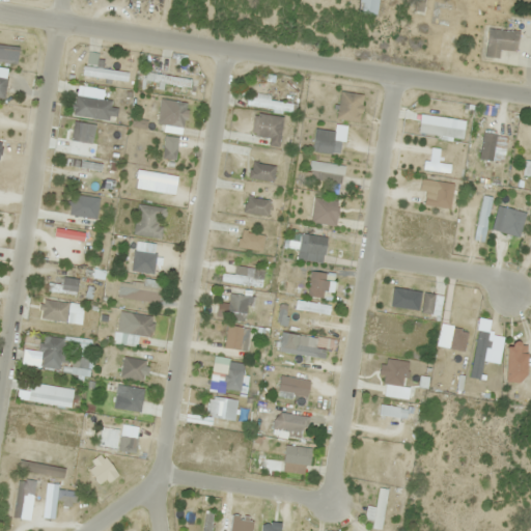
[(360,0),(359,12),(378,15),(379,0),(360,0)]
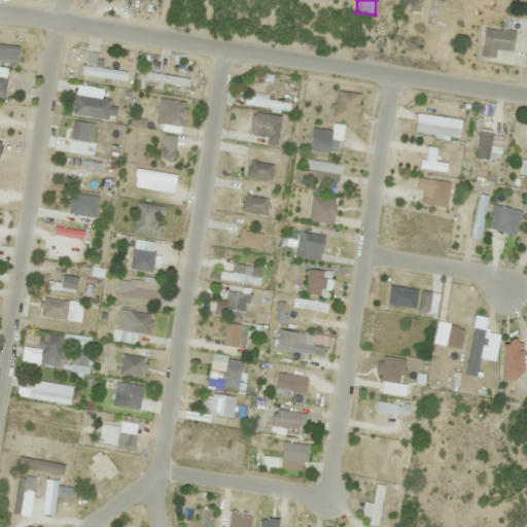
[(463,10),(436,7),(435,20),(462,23),(463,10)]
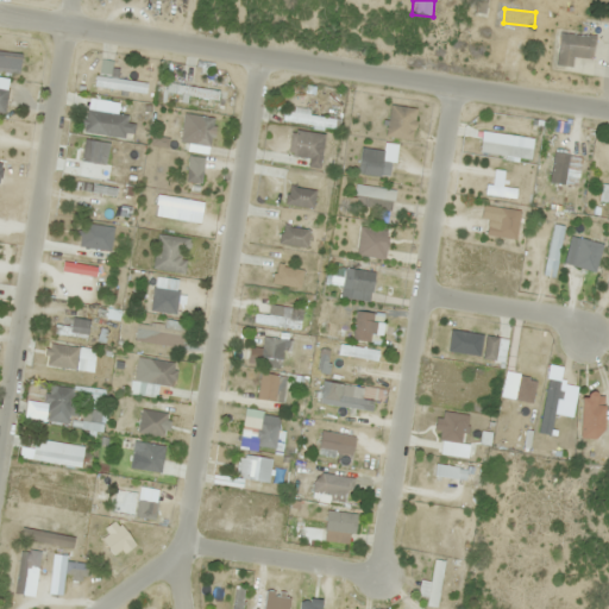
[(592,58),(596,36),(560,31),(556,66),(573,68),(575,57),(592,58)]
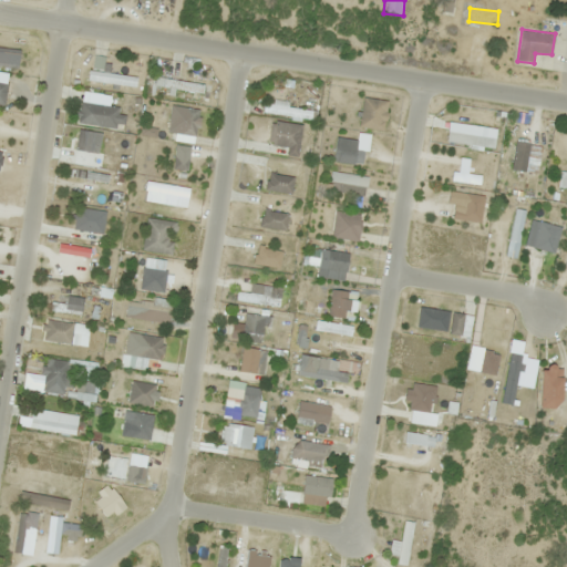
[(137,76),(106,73),(109,58),(94,55),(90,82),(136,88),(137,76)]
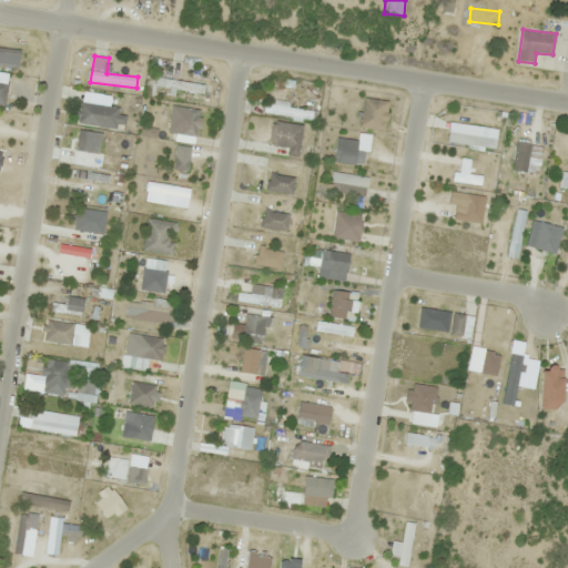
[(100,127),(104,105),(81,100),(77,122),(100,127)]
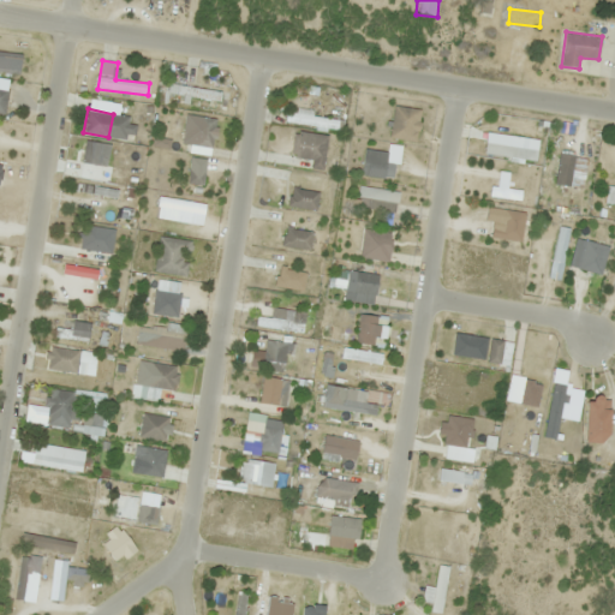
[(339,120),(287,113),(286,123),(338,129),(339,120)]
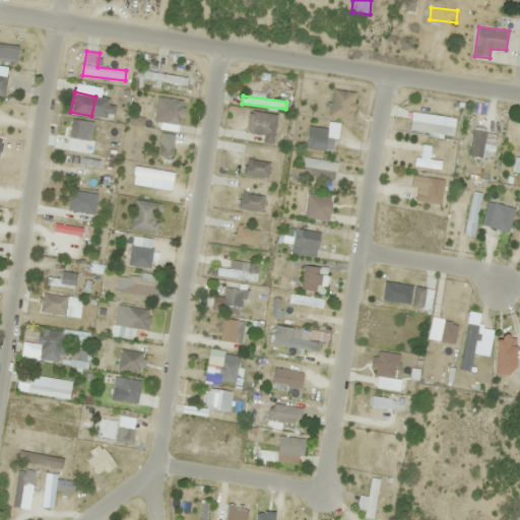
[(184,101),(167,99),(164,123),(182,125),(184,101)]
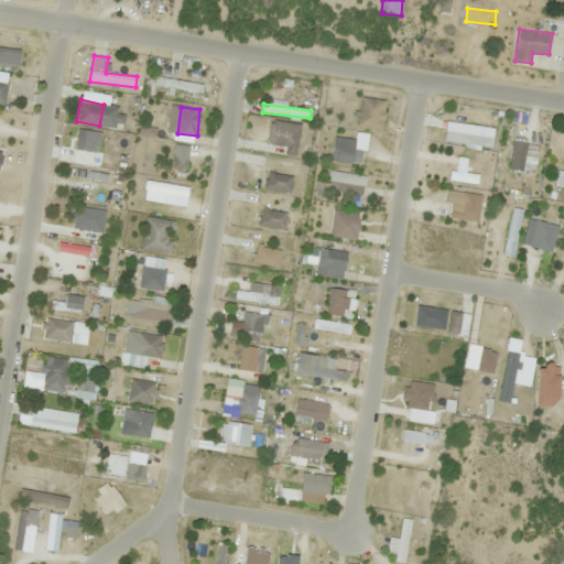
[(302,125),(274,120),(270,145),(299,150),(302,125)]
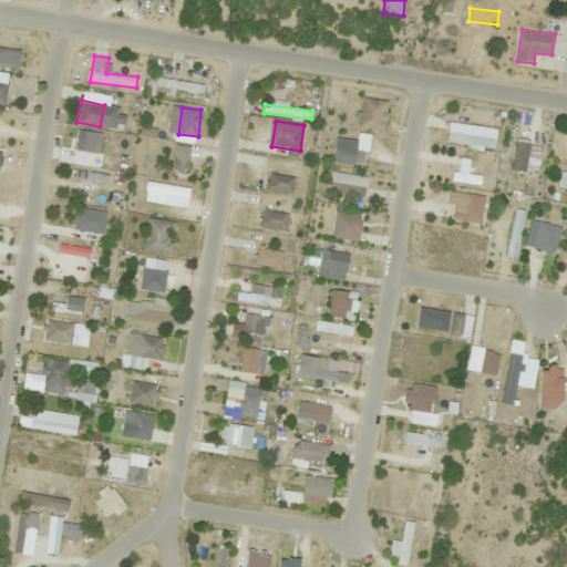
[(484,144),(486,127),(459,123),(456,140),(484,144)]
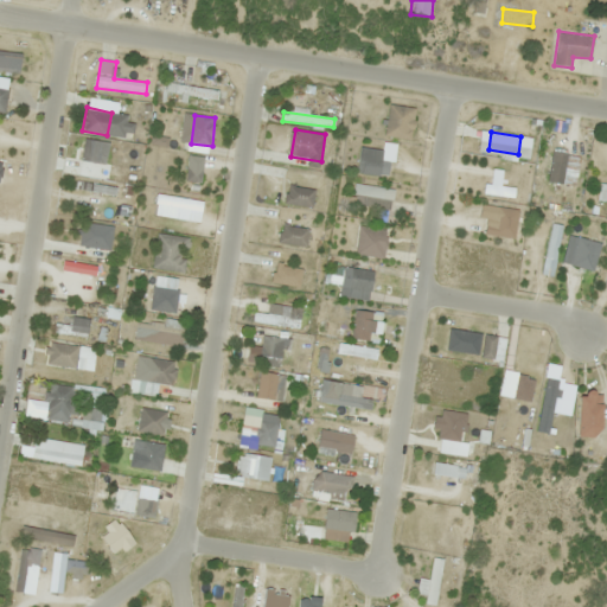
[(81,161),(106,165),(109,144),(84,139),(81,161)]
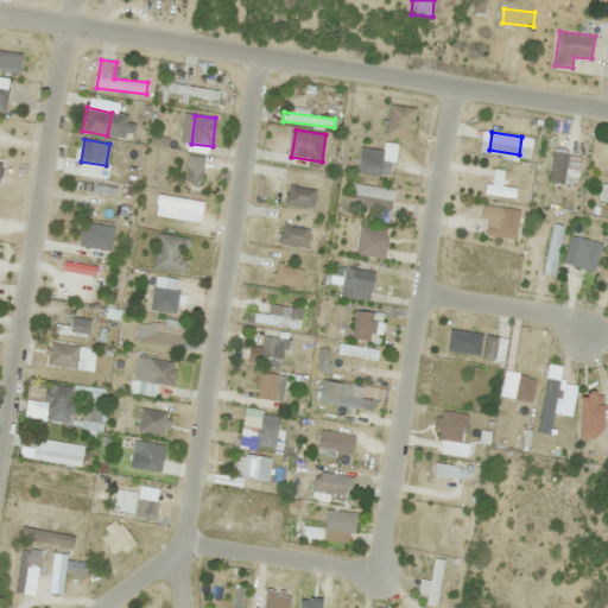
[(360,176),(384,175),(382,149),(359,150),(360,176)]
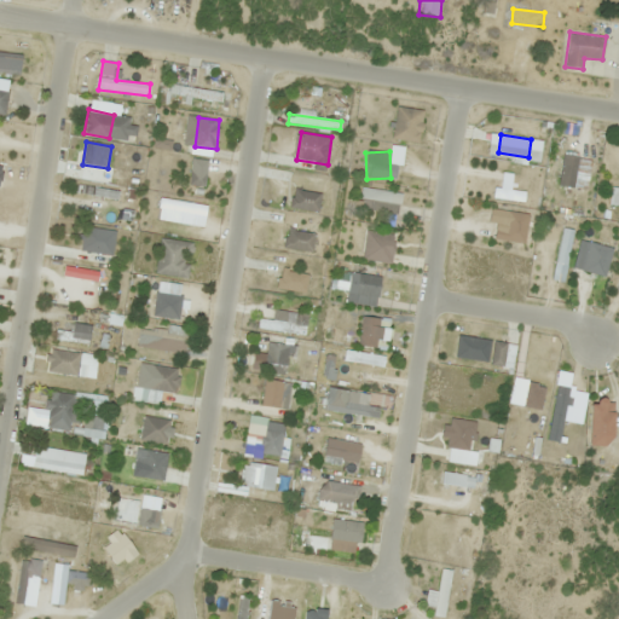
[(618,151),(607,151),(606,161),(618,162),(618,151)]
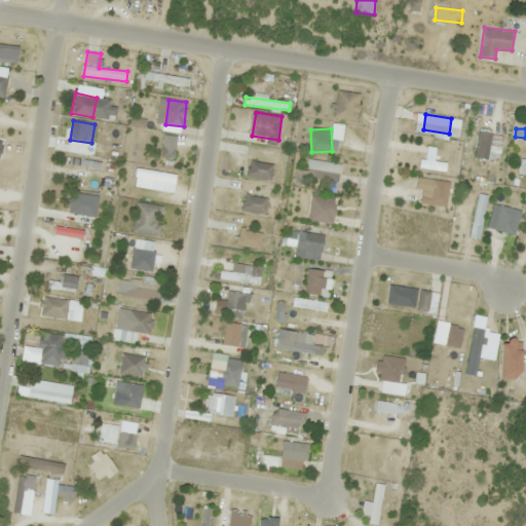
[(176,145),(162,145),(161,157),(175,157),(176,145)]
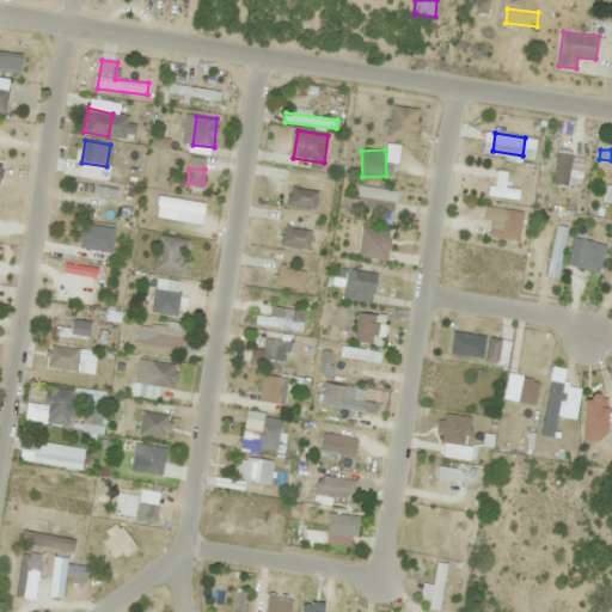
[(118,189),(78,183),(75,193),(117,199),(118,189)]
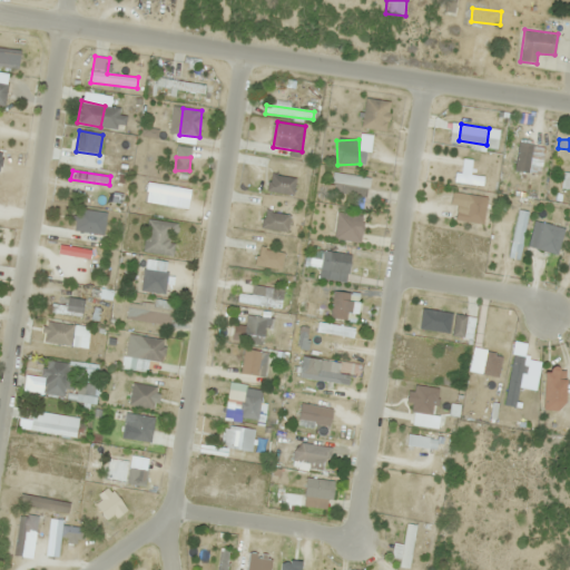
[(370,178),(334,172),(331,192),(366,198),(370,178)]
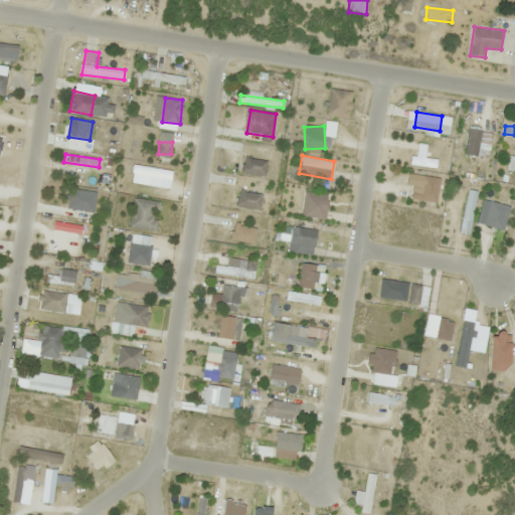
[(266,177),(268,161),(243,157),(241,173),(266,177)]
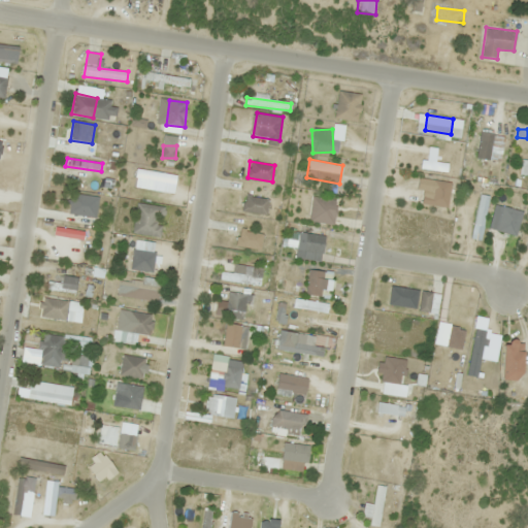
[(175,184),(176,173),(136,169),(136,178),(175,184)]
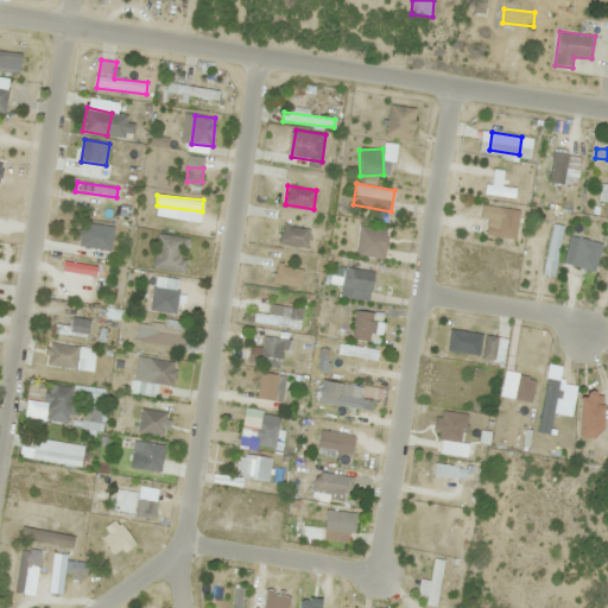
[(492,209),(469,207),(468,222),(491,225),(492,209)]
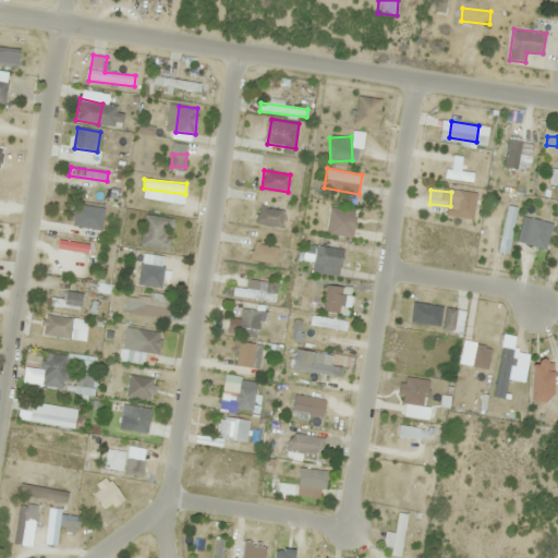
[(495,239),(498,201),(490,199),(486,238),(495,239)]
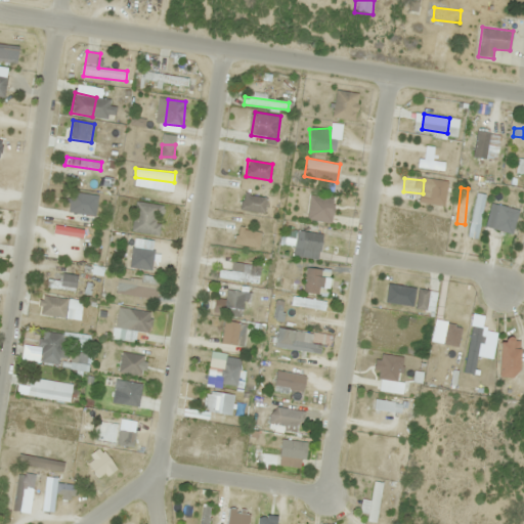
[(265,212),(267,198),(243,193),(241,209),(265,212)]
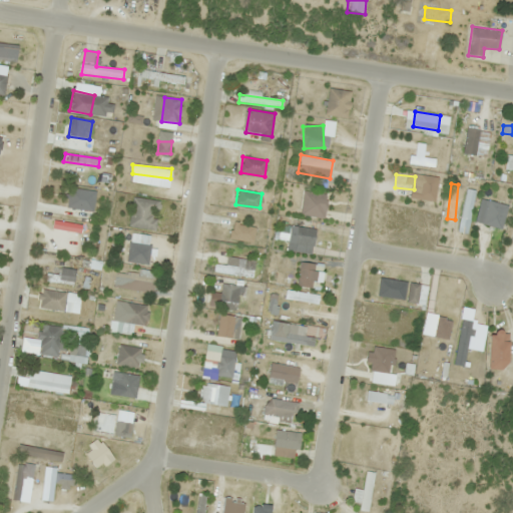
[(325,217),(328,193),(303,190),(300,214),(325,217)]
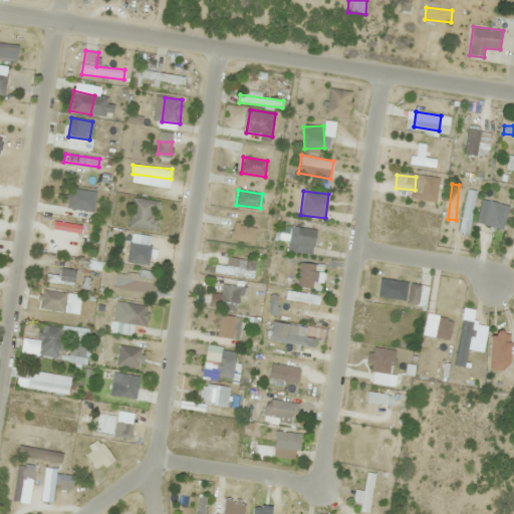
[(151,212),(158,212),(159,202),(133,200),(131,228),(147,229),(147,221),(151,222),(151,212)]
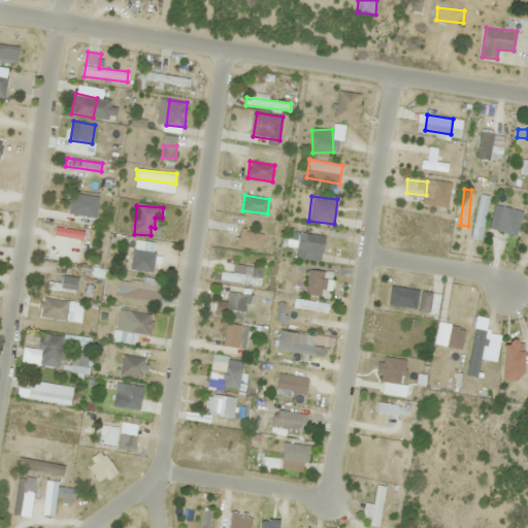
[(99,218),(60,213),(59,222),(99,227),(99,218)]
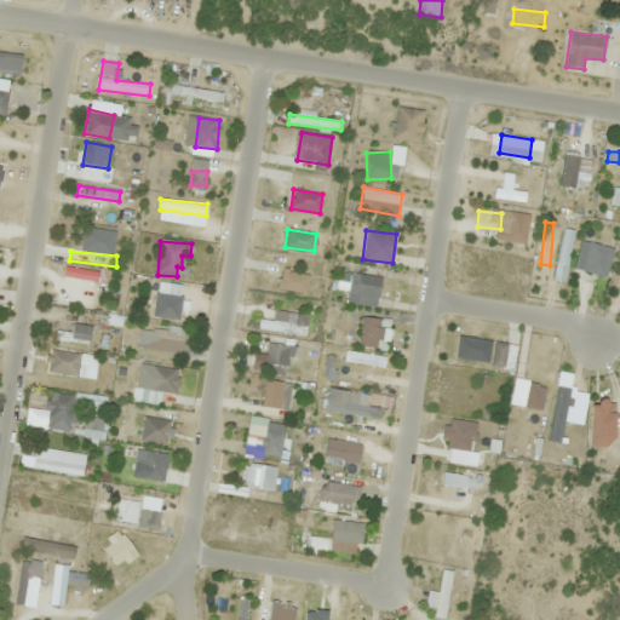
[(610,253),(601,252),(595,285),(604,287),(610,253)]
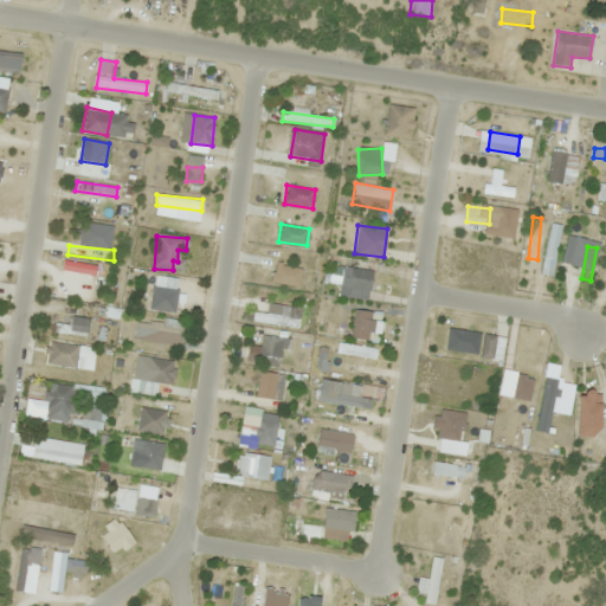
[(303,287),(305,277),(266,266),(263,276),(303,287)]
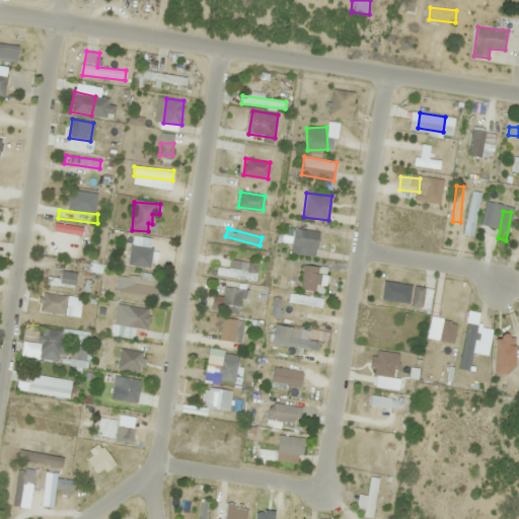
[(319,247),(320,231),(300,229),(298,246),(319,247)]
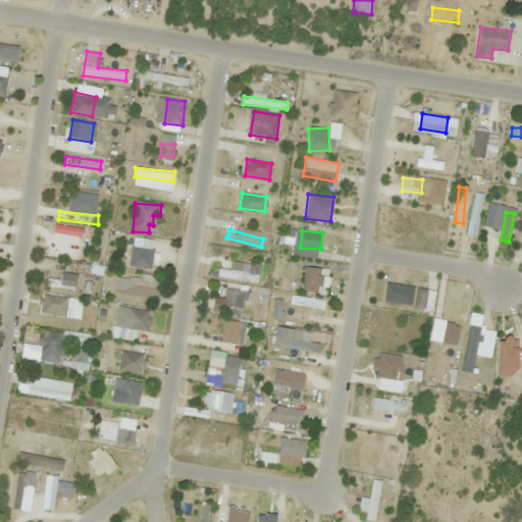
[(219,268),(217,276),(257,283),(258,274),(241,271),(242,262),(231,260),(229,270),(219,268)]
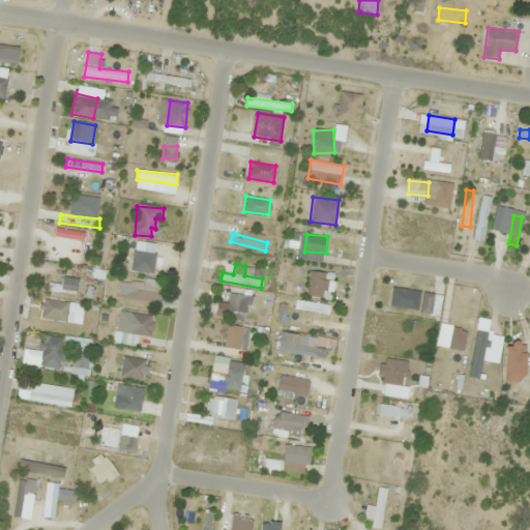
[(80,281),(64,275),(60,286),(50,282),(48,287),(74,297),(80,281)]
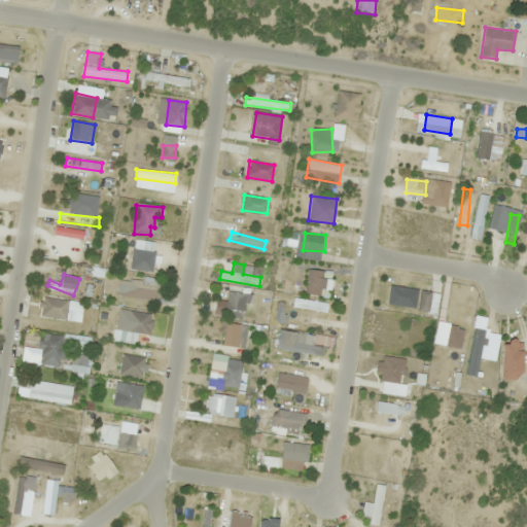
[(157,302),(160,279),(143,277),(142,282),(118,279),(116,297),(157,302)]
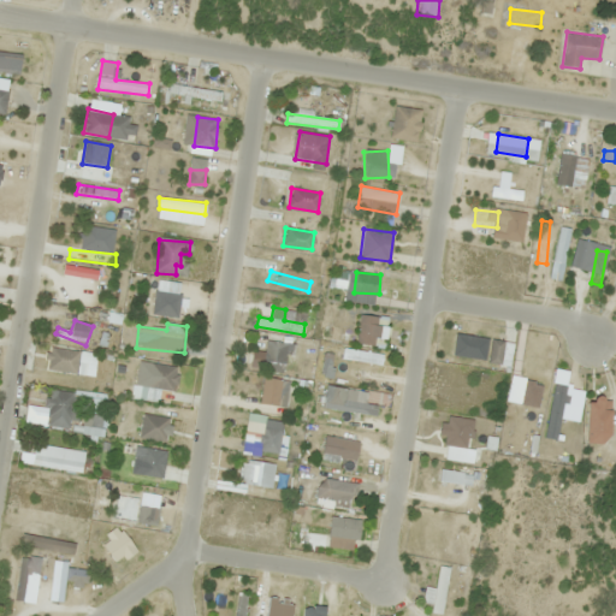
[(502,342),(492,342),(491,362),(501,362),(502,342)]
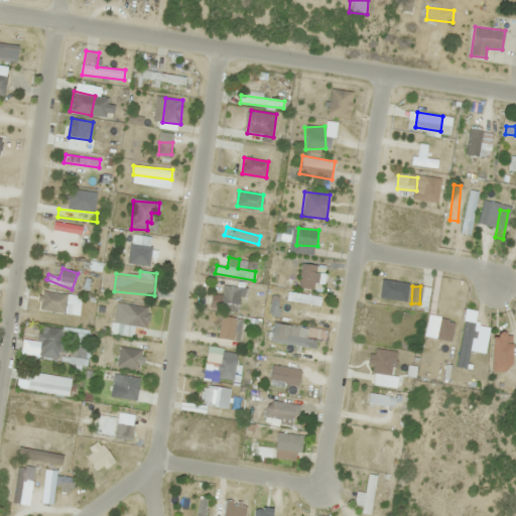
[(281,306),(307,309),(309,293),(283,290),(281,306)]
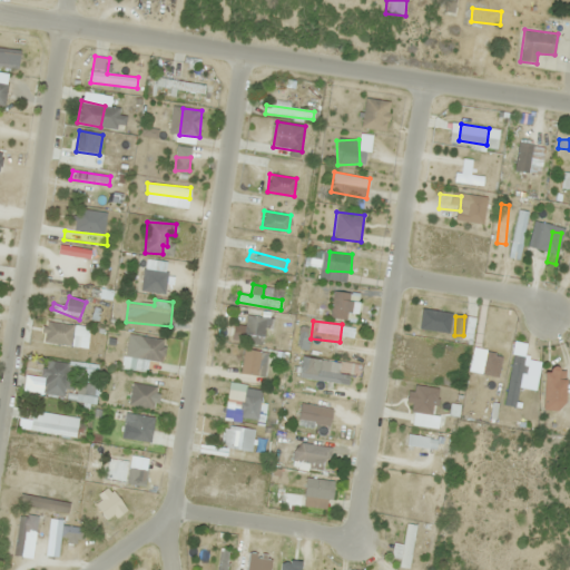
[(90,327),(46,322),(43,343),(88,349),(90,327)]
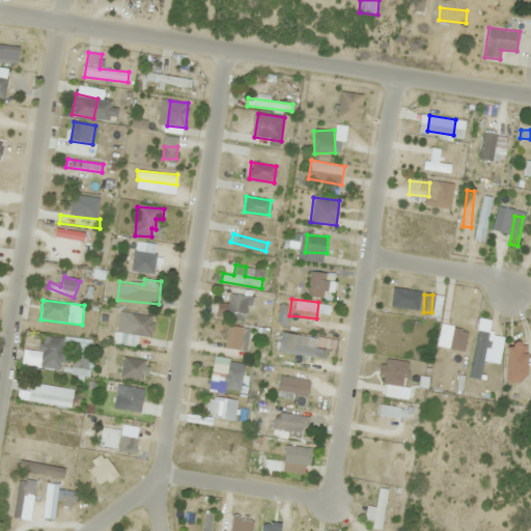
[(227,319),(245,320),(247,302),(228,301),(227,319)]
